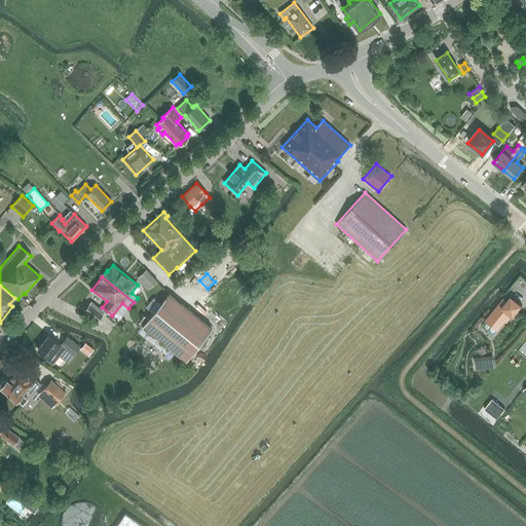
[(168,293),(161,302),(143,326),(185,361),(212,328),(168,293)]
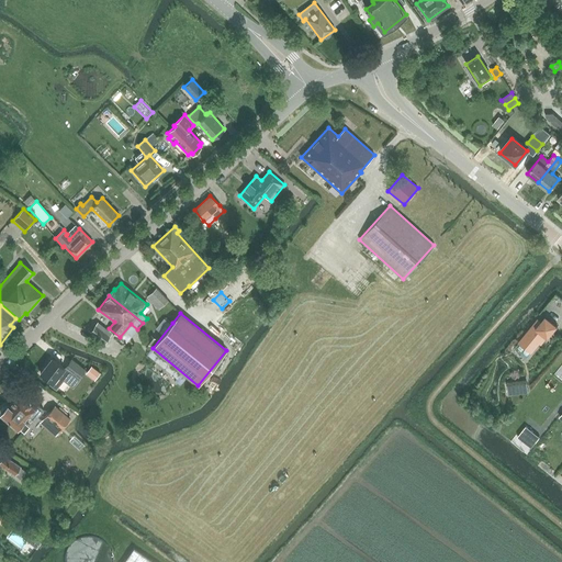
[(561,325),(561,323),(551,315),(547,321),(542,317),(523,340),(536,350),(550,334),(552,336),(561,325)]
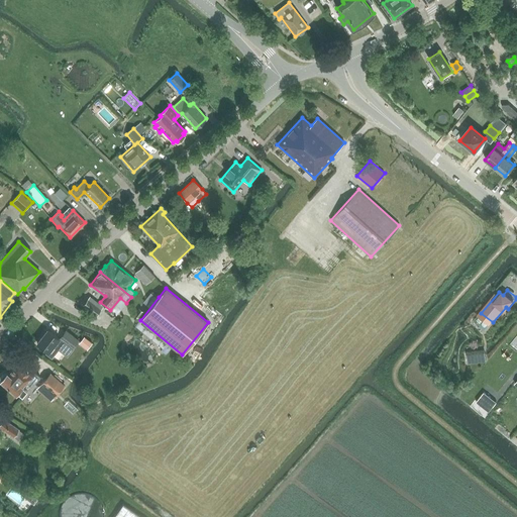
[(88,299),(83,305),(97,315),(101,309),(88,299)]
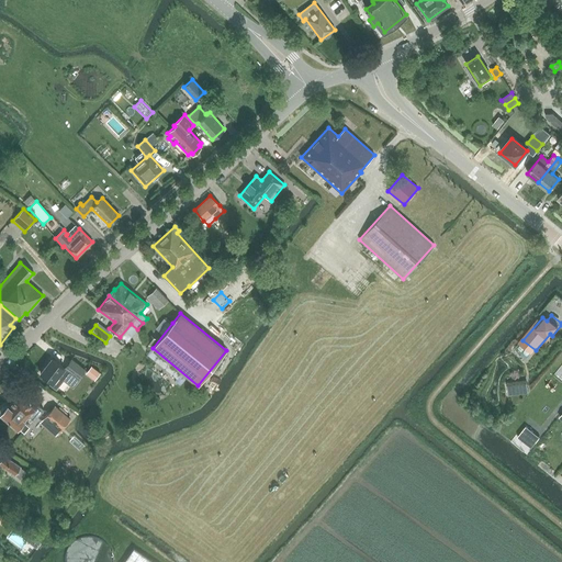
[(86,370),(71,360),(65,369),(64,368),(52,358),(40,373),(53,383),(58,375),(63,379),(68,372),(69,371),(79,379),(86,370)]
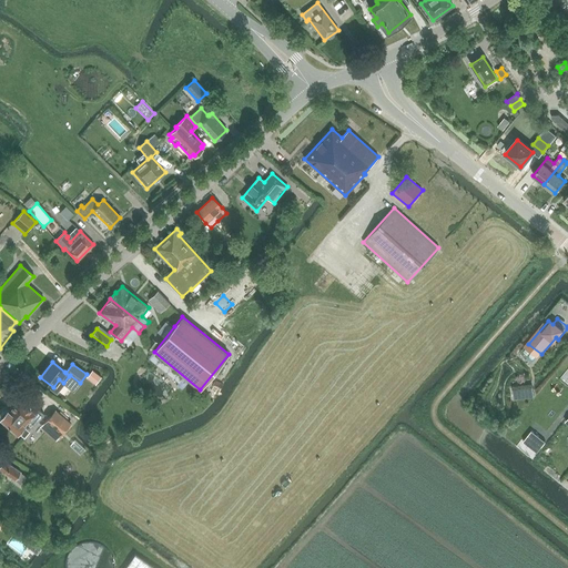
[(1,417),(0,418),(17,433),(18,432),(24,437),(30,430),(23,425),(28,421),(33,426),(44,414),(38,408),(34,413),(30,409),(30,407),(28,405),(26,405),(19,399),(9,411),(8,409),(7,411),(3,411),(1,414),(1,417)]
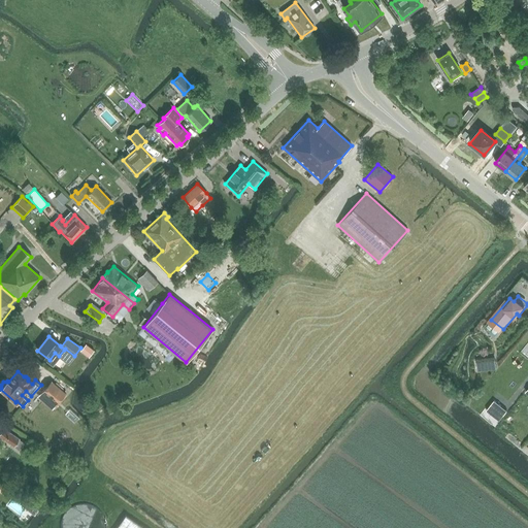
[(51,382),(40,393),(37,397),(52,410),(66,394),(51,382)]
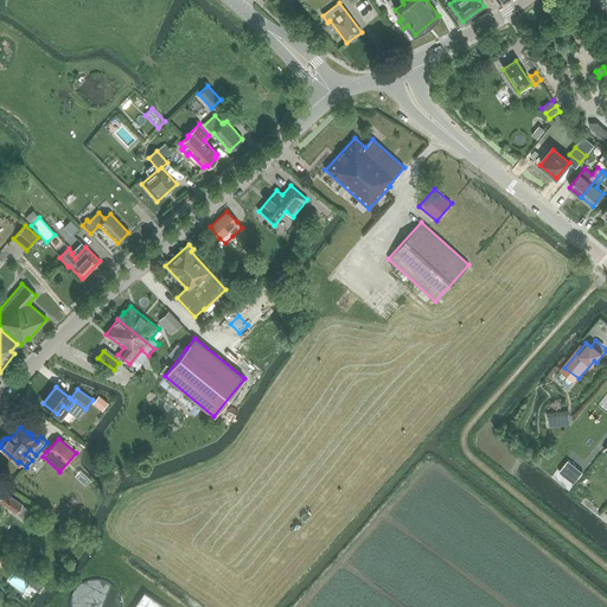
[(23,517),(29,509),(4,492),(0,497),(0,502),(17,513),(23,517)]
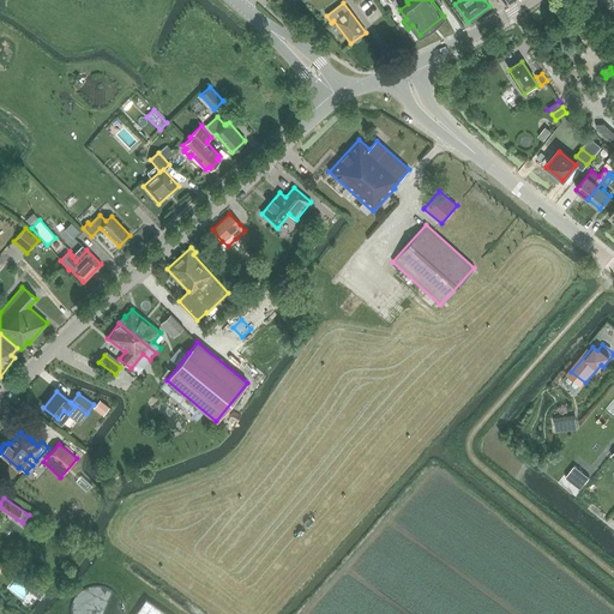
[(44,594),(30,582),(24,589),(38,600),(41,599),(42,600),(44,596),(43,595),(44,594)]
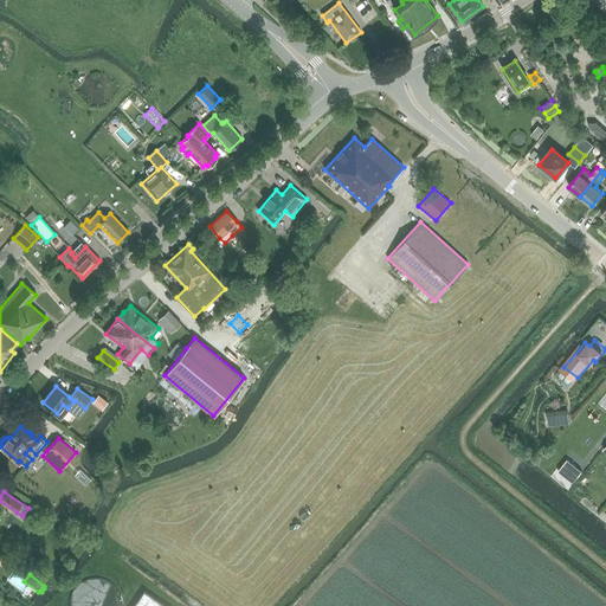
[(121,605),(121,604),(121,598),(120,594),(117,588),(114,585),(110,581),(105,579),(101,578),(96,577),(90,577),(84,579),(79,581),(76,584),(72,588),(70,592),(68,598),(68,603),(68,605),(121,605)]
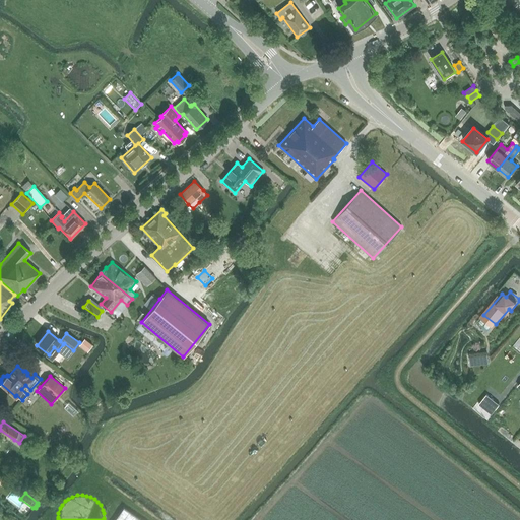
[(140,519),(124,508),(115,519),(140,519)]
